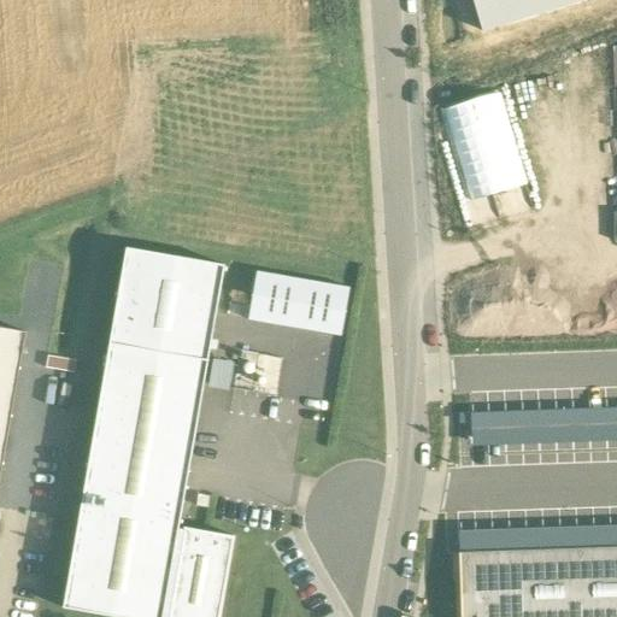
[(474,0),(483,30),(581,0),(474,0)]
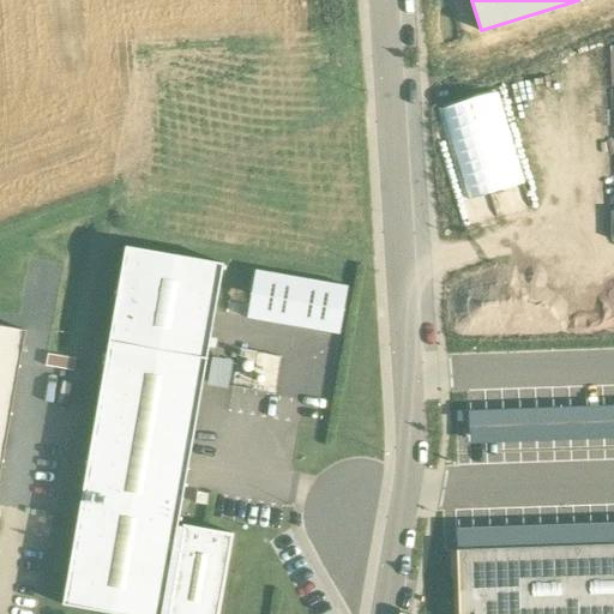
[(494,209),(527,198),(516,168),(485,179),(494,209)]
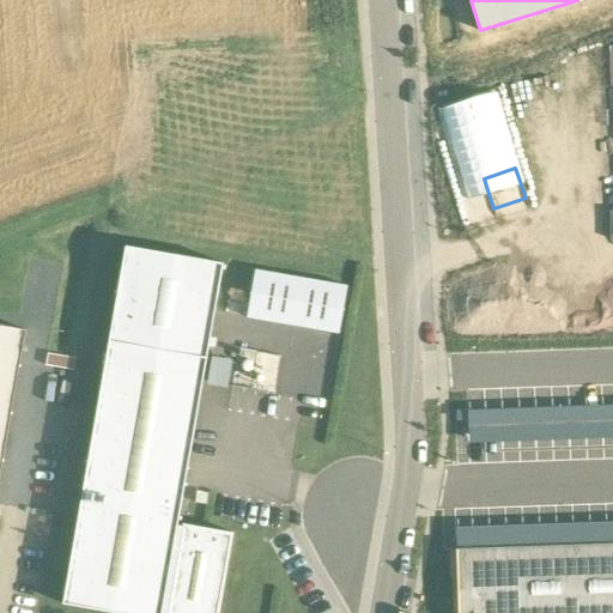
[(222,265),(123,248),(108,343),(205,359),(222,265)]
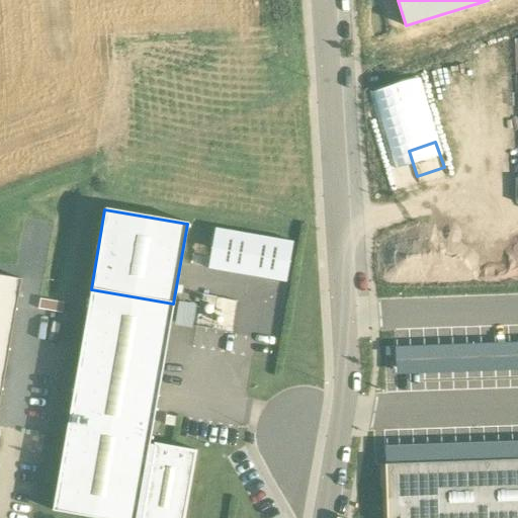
[(517,266),(517,224),(471,227),(472,269),(517,266)]
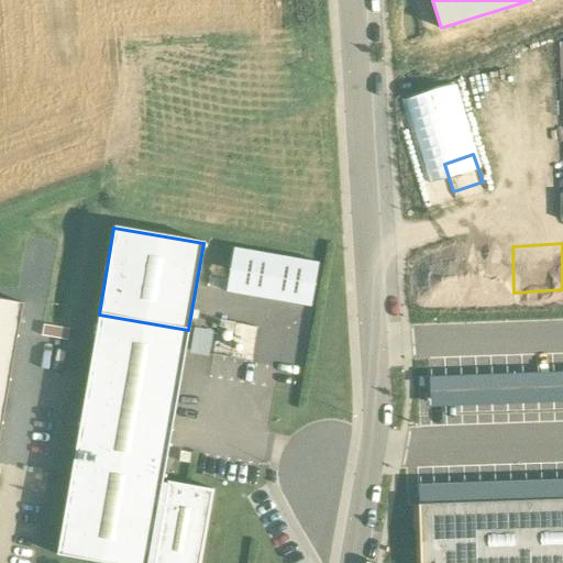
[(224,291),(310,308),(318,265),(233,249),(224,291)]
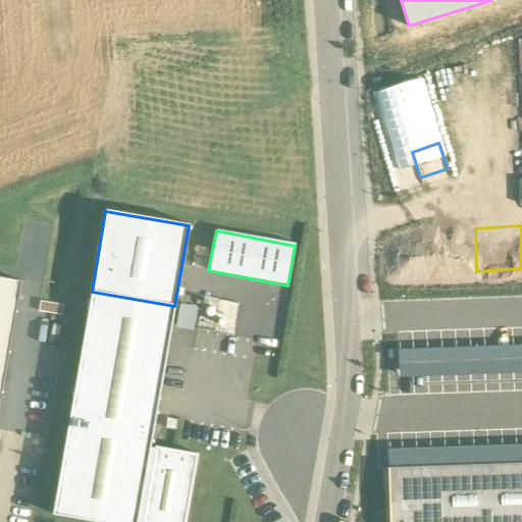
[(0,385),(19,281),(0,277),(0,385)]
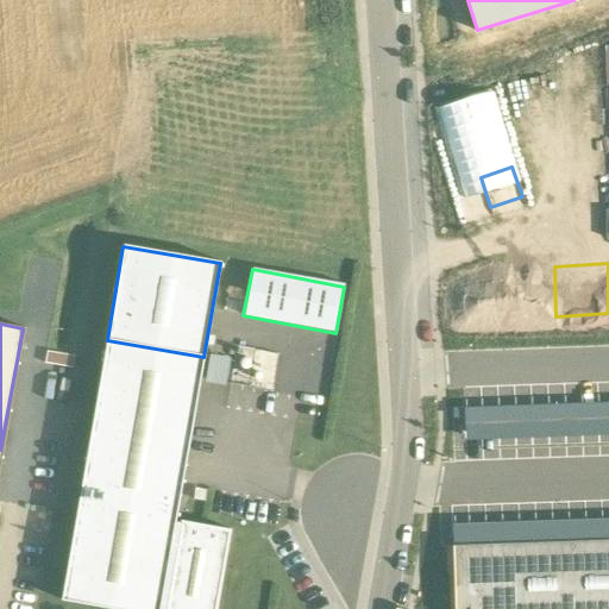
[(107,340),(61,601),(107,608),(158,608),(175,522),(203,357),(107,340)]
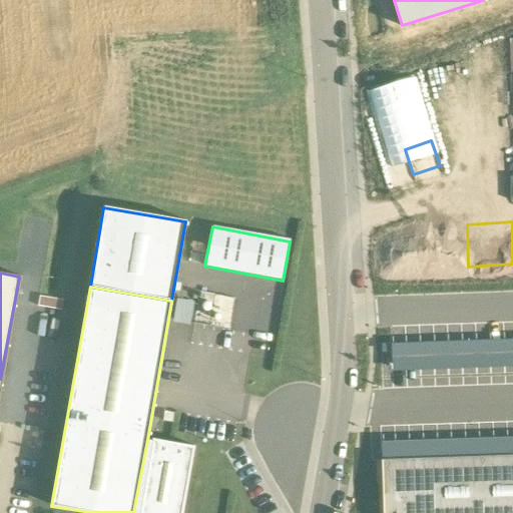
[(381,462),(512,457),(512,438),(380,443),(381,462)]
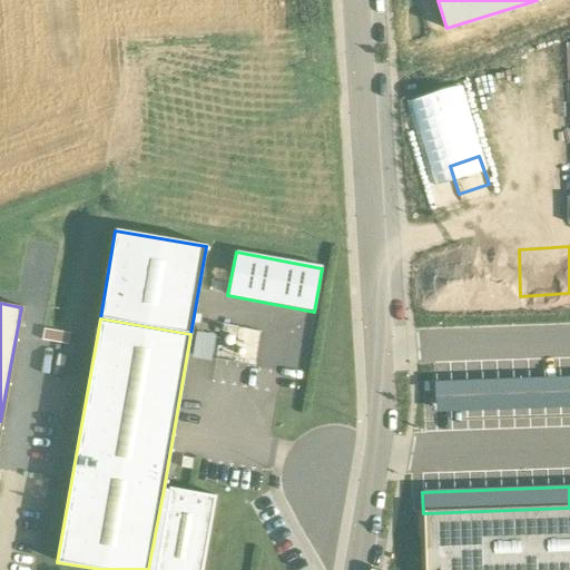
[(202,569),(215,497),(168,488),(168,490),(164,489),(149,569),(202,569)]
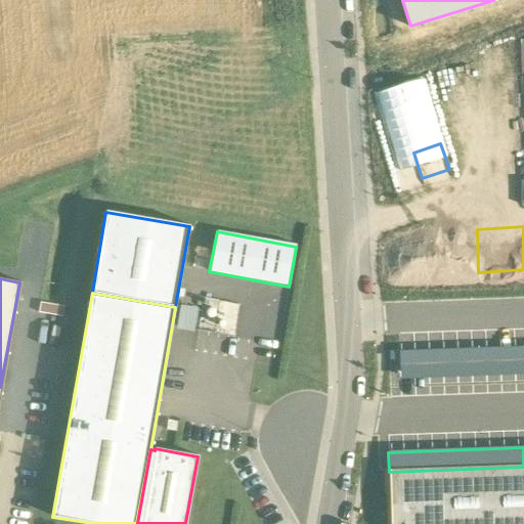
[(391,523),(523,523),(523,467),(389,472),(391,523)]
